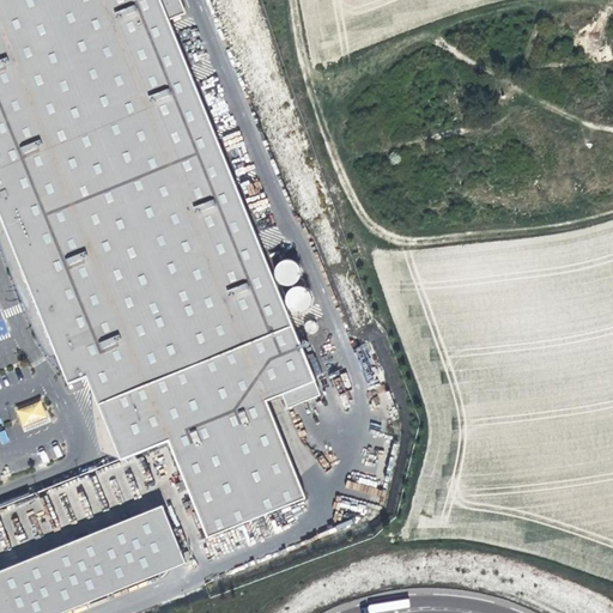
[(0,0),(0,214),(24,274),(42,266),(65,320),(47,327),(64,371),(68,384),(87,377),(92,390),(114,442),(122,461),(169,442),(208,539),(307,499),(268,402),(284,395),(316,382),(170,20),(162,1),(164,0),(0,0)]
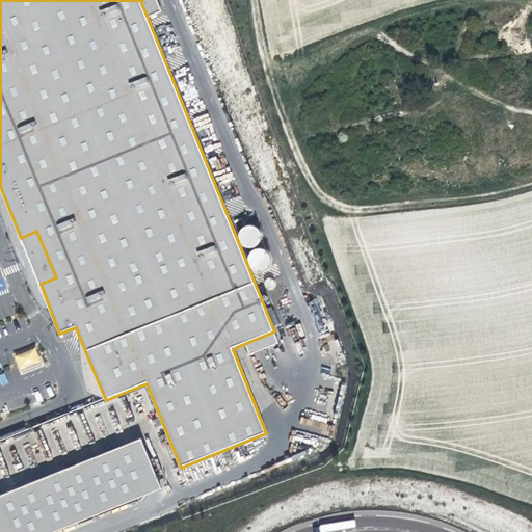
[(157,0),(142,0),(140,1),(148,18),(162,11),(157,0)]
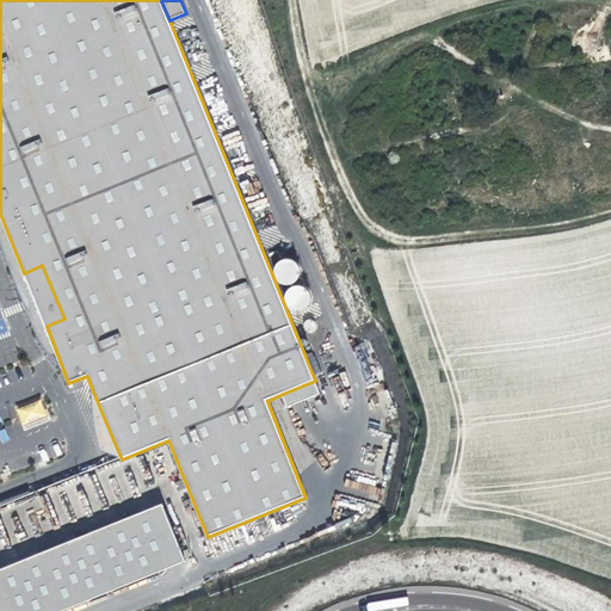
[(53,359),(63,370),(47,326),(65,319),(42,265),(24,273),(0,214),(0,240),(2,246),(7,261),(13,277),(23,302),(24,306),(25,308),(29,316),(32,323),(36,333),(39,341),(44,349),(53,359)]
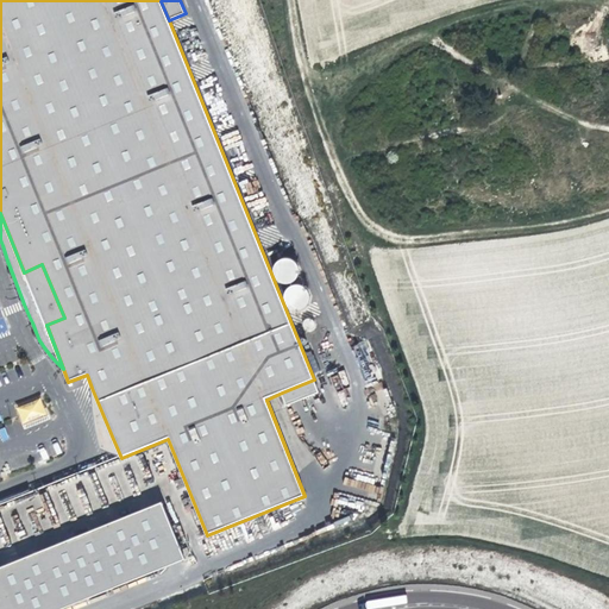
[(290,259),(288,259),(287,259),(286,259),(284,259),(283,261),(282,261),(280,262),(278,263),(277,264),(276,265),(275,267),(275,269),(275,270),(275,272),(275,274),(275,275),(276,276),(276,277),(276,278),(277,281),(278,281),(280,282),(282,283),(283,283),(284,284),(286,284),(287,284),(288,284),(289,284),(290,284),(292,283),(293,283),(294,282),(295,281),(296,280),(297,280),(299,277),(299,276),(300,275),(300,274),(300,272),(300,271),(300,270),(299,267),(297,265),(296,263),(294,262),(292,259),(290,259)]
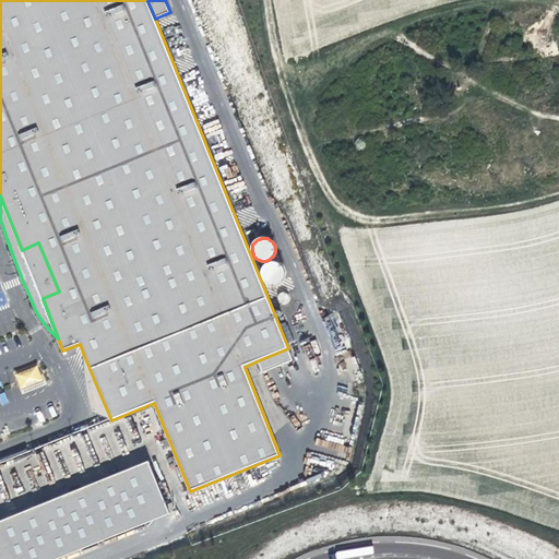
[(270,262),(268,263),(265,264),(264,265),(262,268),(262,270),(261,272),(261,274),(261,276),(262,278),(263,281),(264,282),(266,284),(269,285),(271,285),(273,285),(275,285),(277,285),(280,284),(281,282),(283,281),(284,278),(284,276),(285,274),(285,272),(284,270),(283,268),(282,265),(281,264),(278,263),(276,262),(274,262),(272,262),(270,262)]
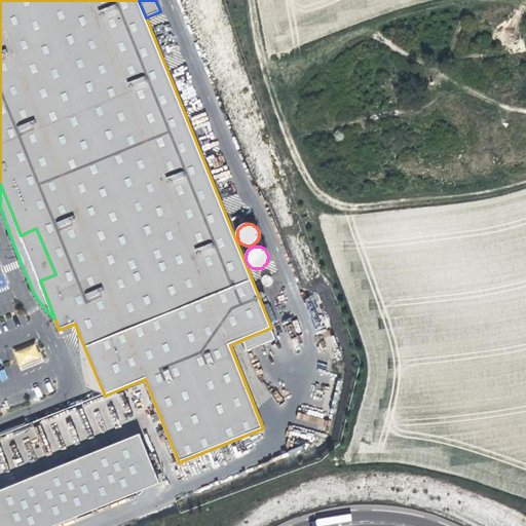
[(267,276),(265,276),(264,277),(263,278),(263,280),(263,283),(263,284),(265,285),(266,286),(268,286),(270,285),(271,284),(272,282),(272,280),(271,278),(270,277),(269,276),(267,276)]
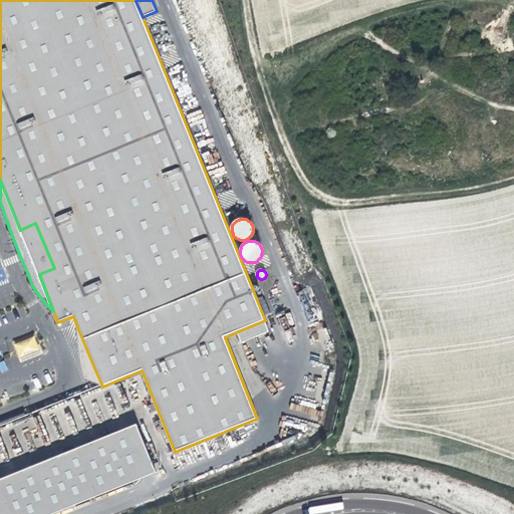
[(265,320),(238,331),(242,342),(270,331),(265,320)]
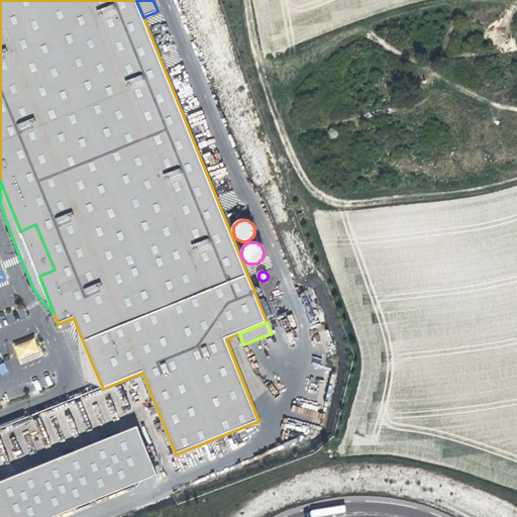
[(96,373),(78,329),(78,332),(78,340),(79,352),(80,359),(81,367),(83,375),(96,373)]
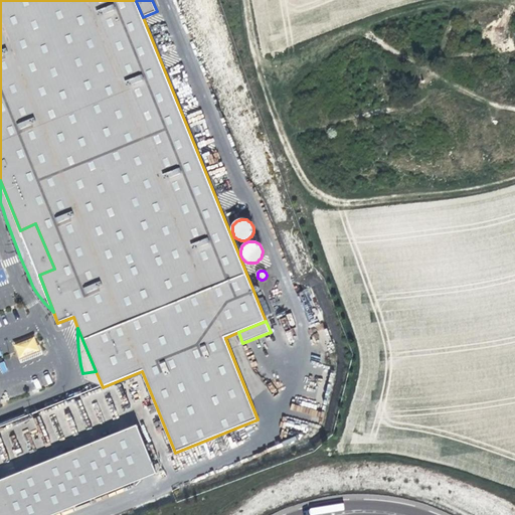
[(20,362),(42,353),(35,336),(13,344),(20,362)]
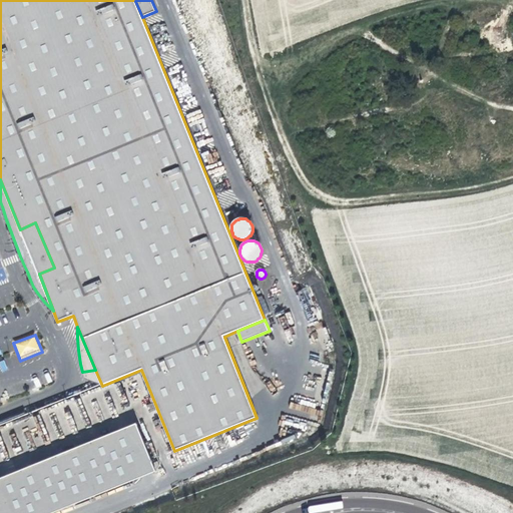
[(136,424),(0,478),(0,512),(53,512),(156,472),(136,424)]
